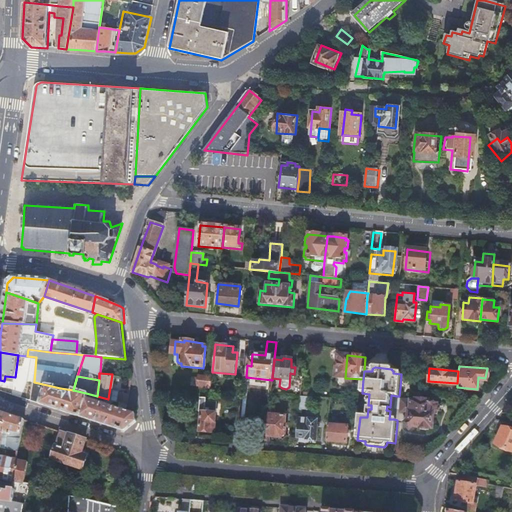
[(198,386),(211,387),(212,378),(199,377),(198,379),(195,378),(194,384),(198,384),(198,386)]
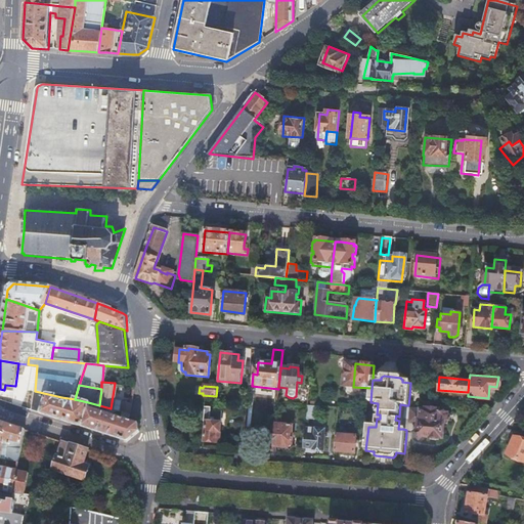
[(301,388),(299,403),(306,403),(307,389),(301,388)]
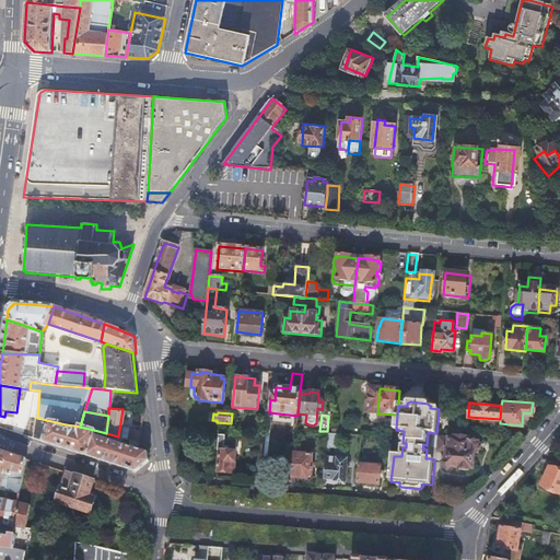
[(66,424),(37,418),(34,439),(86,455),(93,435),(94,430),(80,427),(79,431),(65,426),(66,424)]
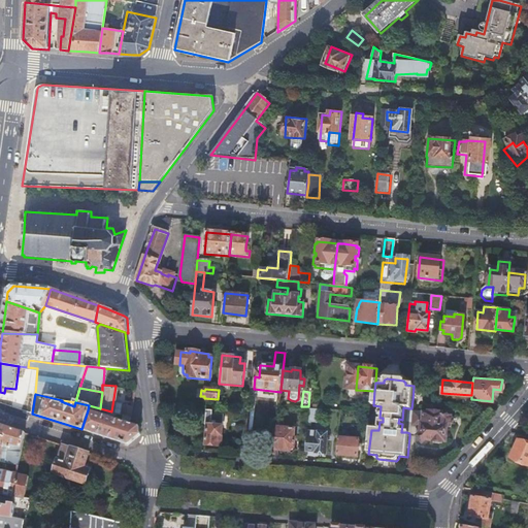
[(119,403),(117,414),(131,416),(133,405),(119,403)]
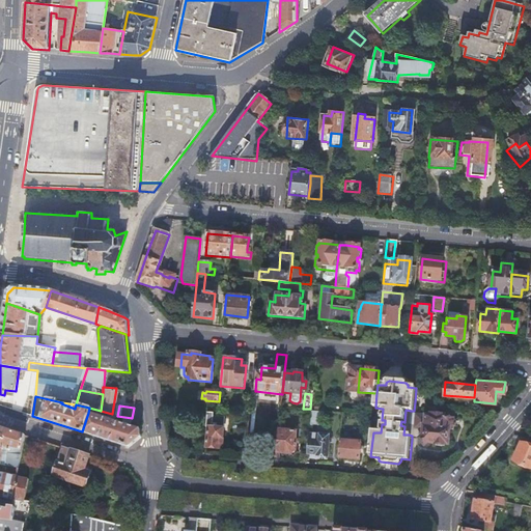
[(418,415),(414,411),(411,411),(409,435),(412,436),(412,439),(420,440),(426,445),(428,443),(438,444),(437,448),(446,448),(446,445),(449,445),(451,429),(453,430),(455,419),(451,419),(451,418),(445,417),(445,416),(431,415),(431,416),(418,415)]
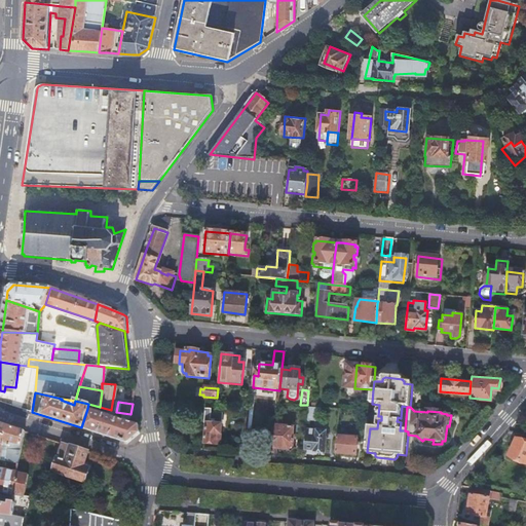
[(87,409),(81,427),(127,443),(140,433),(139,424),(129,421),(87,409)]
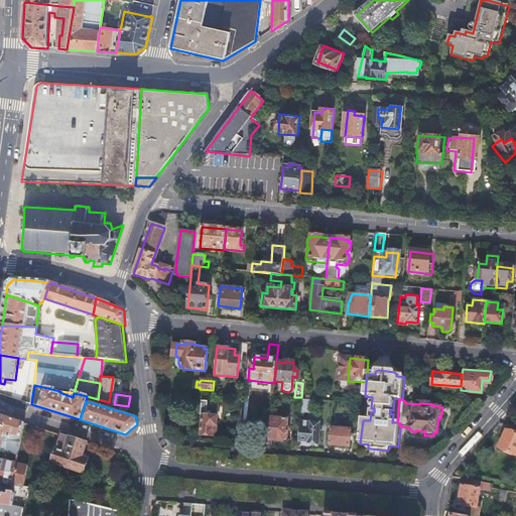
[(202,401),(201,412),(203,412),(201,430),(216,432),(219,402),(212,402),(202,401)]
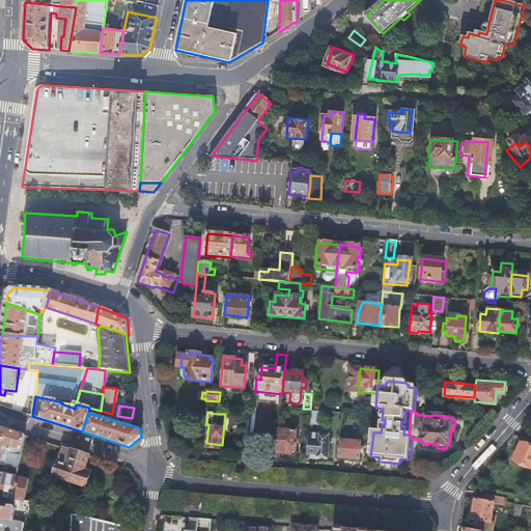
[(0,464),(1,465),(3,450),(9,451),(7,466),(20,468),(25,437),(0,428),(0,464)]
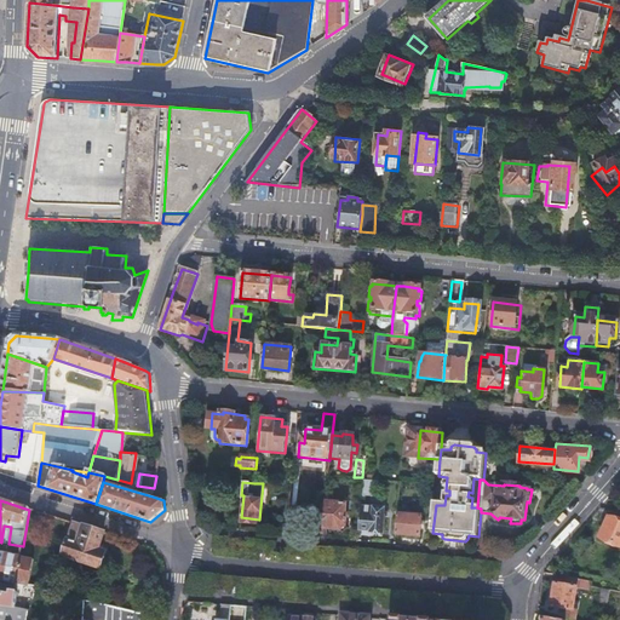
[(346,504),(326,503),(325,515),(323,524),(323,528),(339,529),(346,526),(348,512),(346,512),(346,504)]
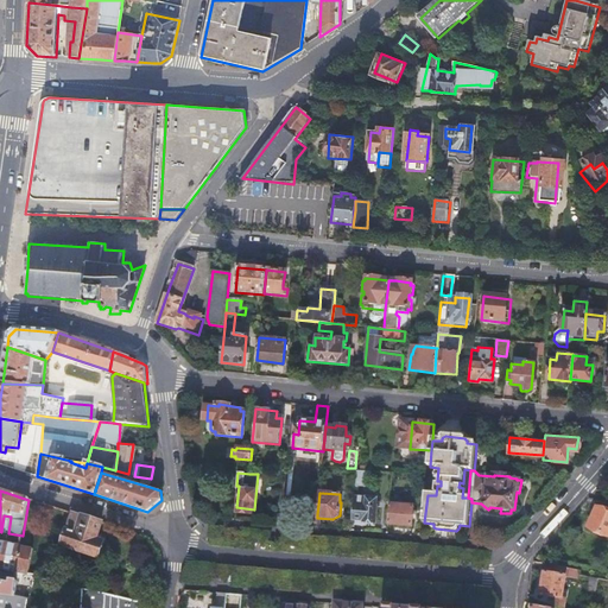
[(360,496),(355,495),(353,521),(353,525),(375,527),(379,498),(360,496)]
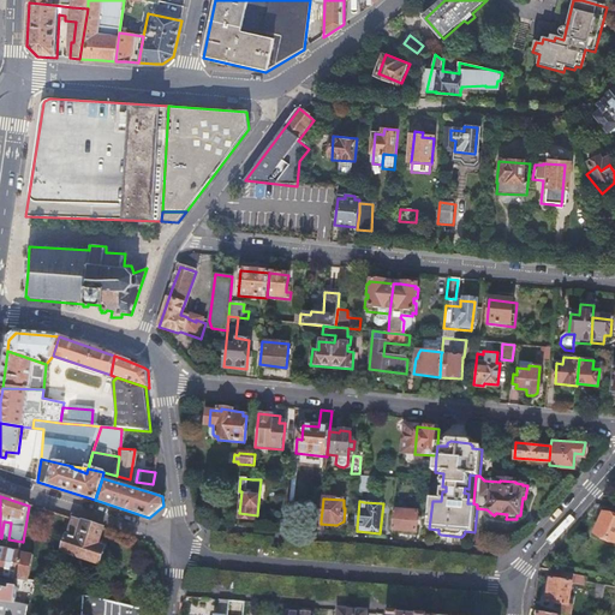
[(400,502),(395,501),(393,531),(417,532),(419,512),(399,511),(400,502)]
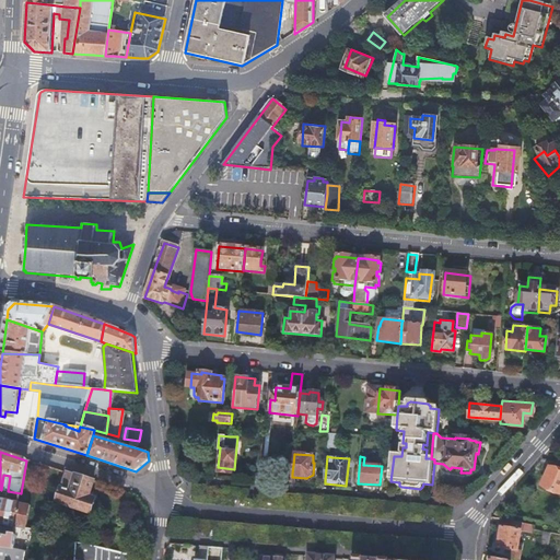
[(283,474),(292,474),(293,465),(284,464),(283,474)]
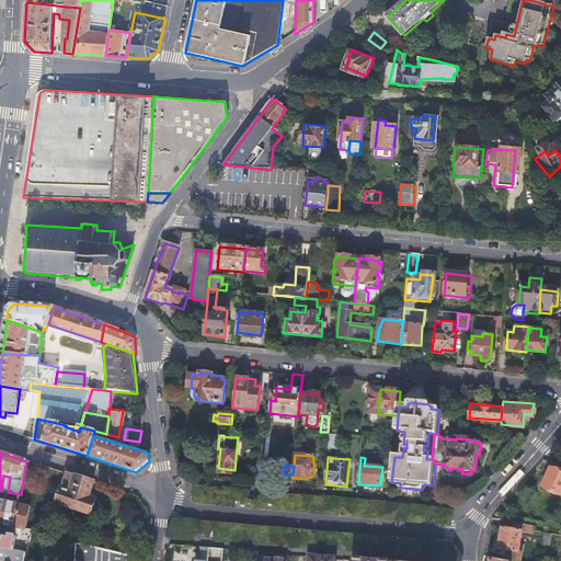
[(560,465),(556,465),(553,471),(550,471),(545,490),(560,493),(560,465)]
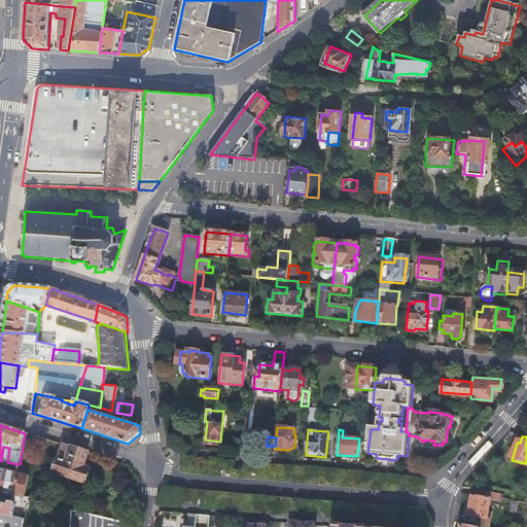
[(89,453),(63,445),(55,473),(85,483),(90,468),(83,466),(89,453)]
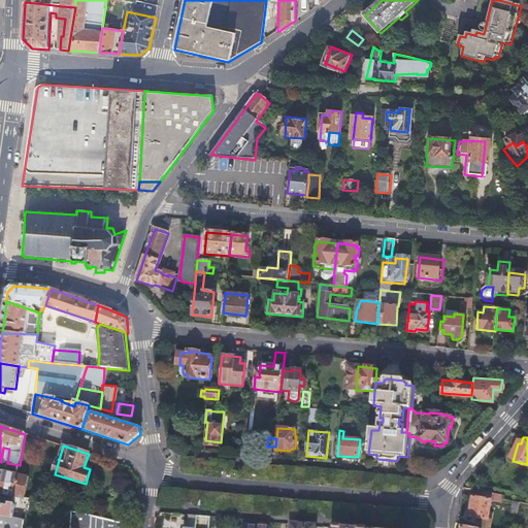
[(3,448),(1,462),(7,463),(9,449),(3,448)]
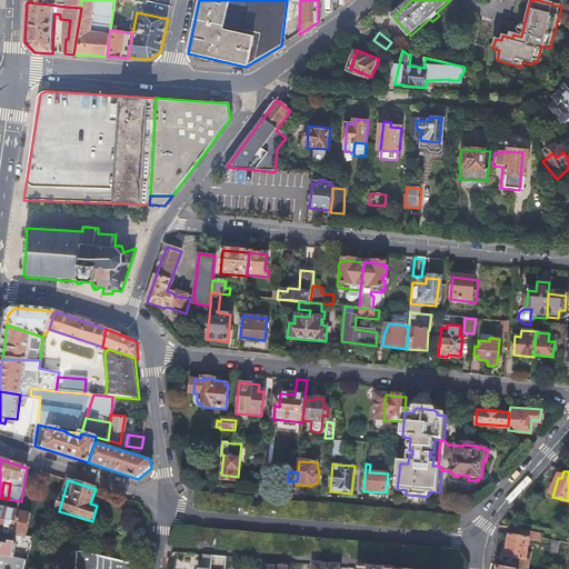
[(20,510),(0,507),(0,541),(0,542),(8,543),(8,541),(18,543),(22,545),(23,535),(17,533),(20,510)]
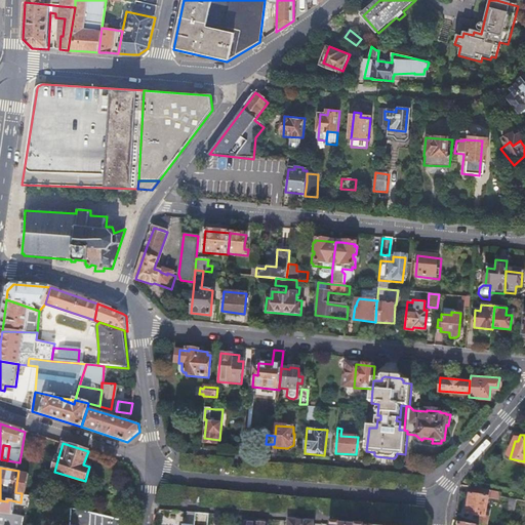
[(30,473),(18,471),(15,492),(22,493),(26,494),(30,473)]
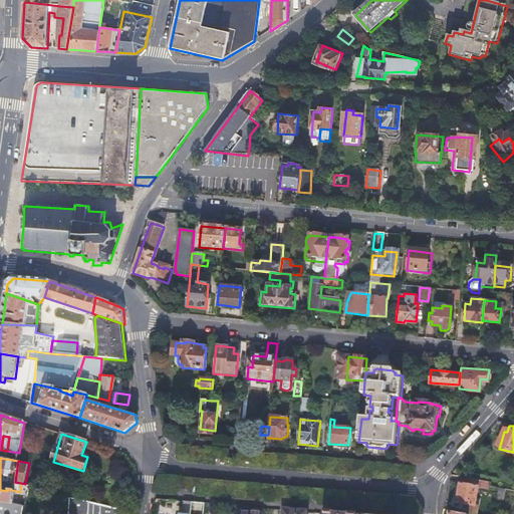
[(478,513),(479,509),(474,508),(478,490),(479,483),(463,480),(462,488),(458,487),(455,506),(468,509),(467,513),(478,513)]
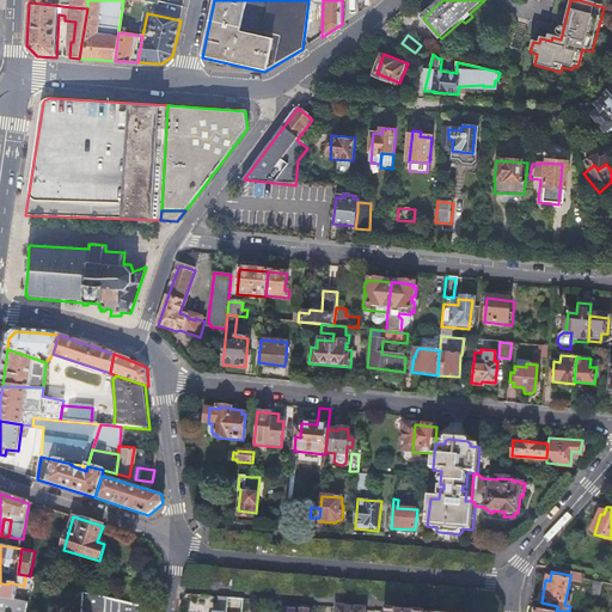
[(25,575),(24,586),(36,588),(38,580),(38,579),(30,576),(25,575)]
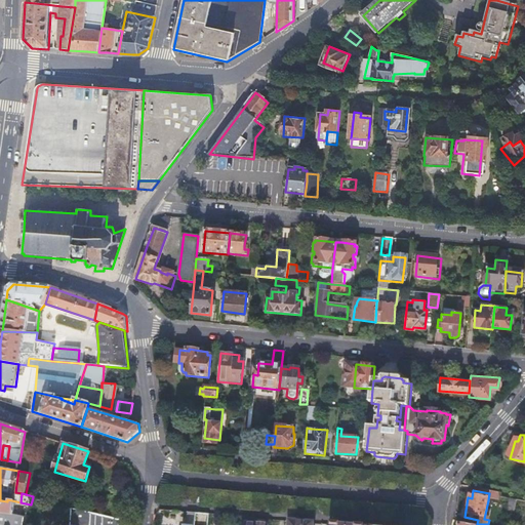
[(499,495),(489,493),(488,500),(498,502),(498,500),(499,495)]
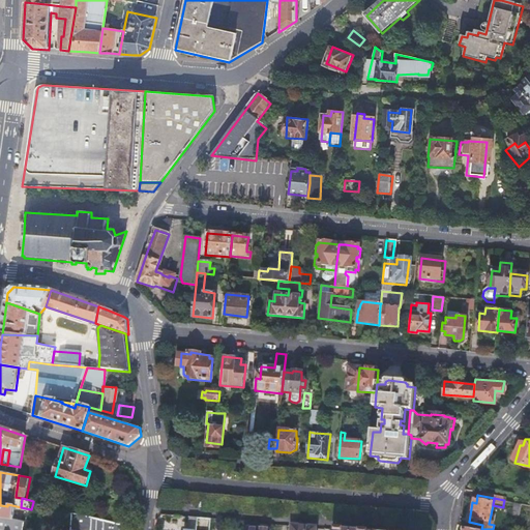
[(0,517),(15,519),(17,506),(7,504),(7,506),(0,505),(0,504),(0,517)]
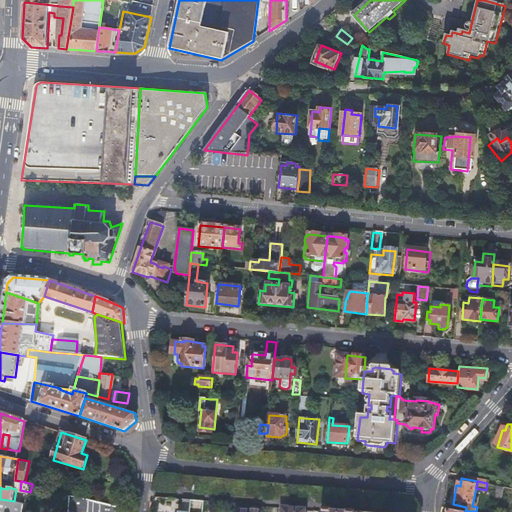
[(89,511),(90,500),(71,497),(69,511),(89,511)]
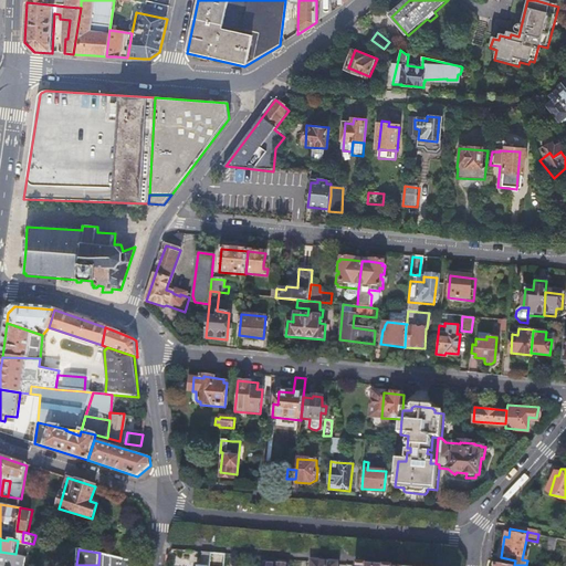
[(0,552),(0,565),(28,565),(31,556),(16,554),(0,552)]
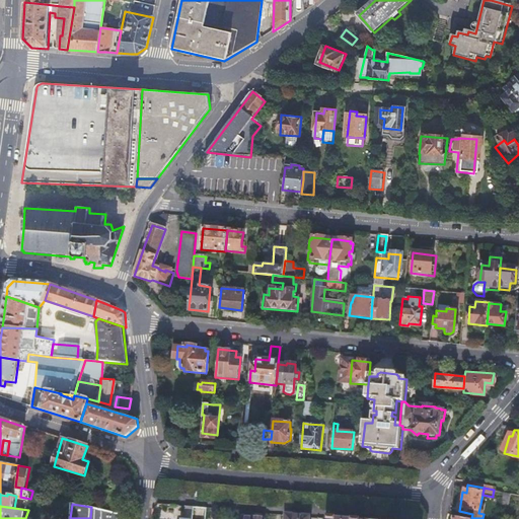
[(126,518),(127,516),(95,507),(95,518),(126,518)]
